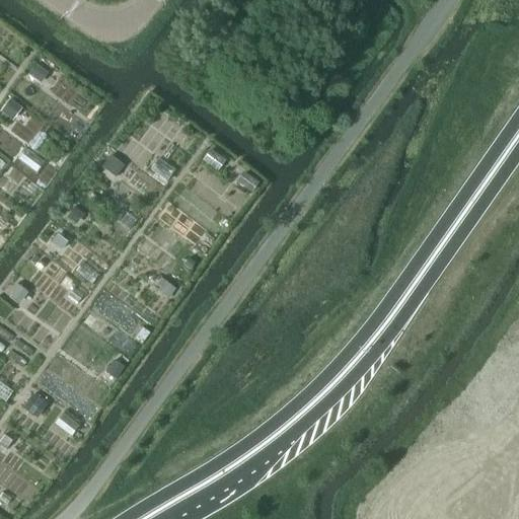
[(34,65),(26,76),(38,84),(46,73),(34,65)]
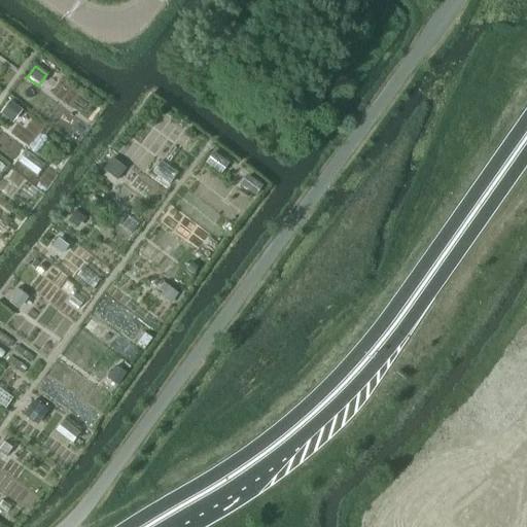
[(9,101),(0,113),(0,114),(10,121),(20,108),(9,101)]
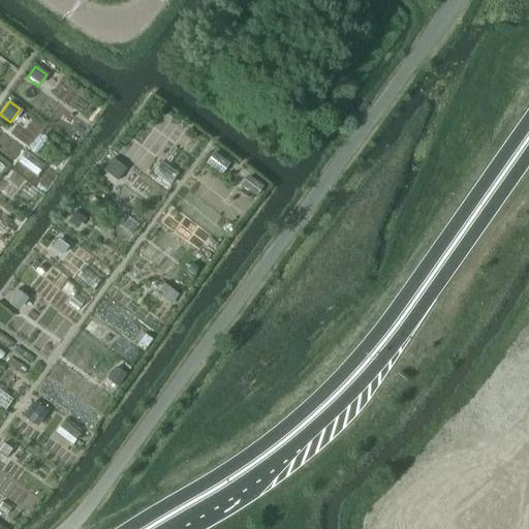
[(112,159),(103,170),(117,182),(126,169),(112,159)]
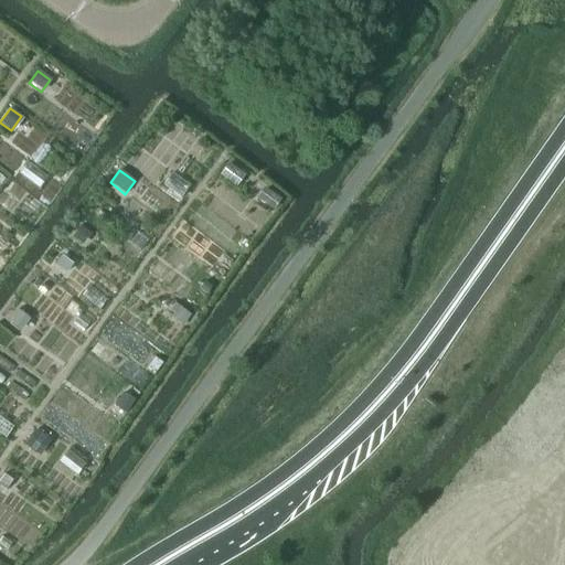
[(274,211),(281,200),(265,189),(257,199),(274,211)]
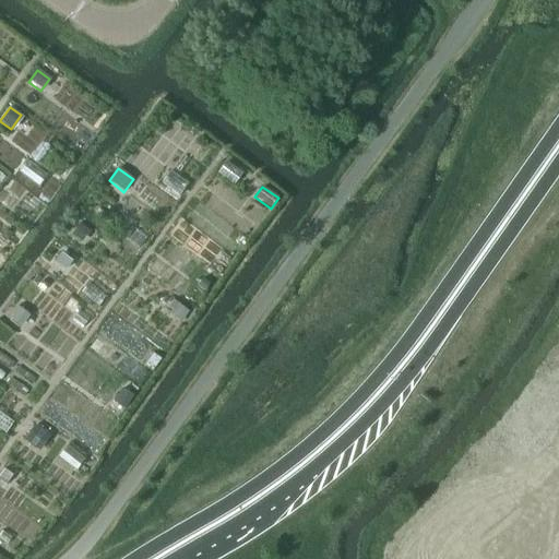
[(82,244),(91,232),(79,224),(71,235),(82,244)]
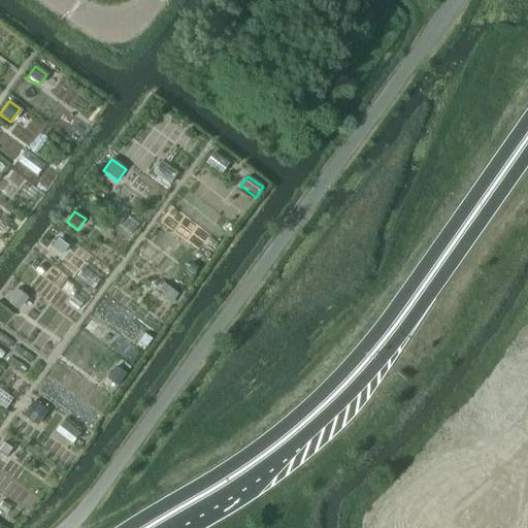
[(57,240),(51,249),(61,256),(67,248),(57,240)]
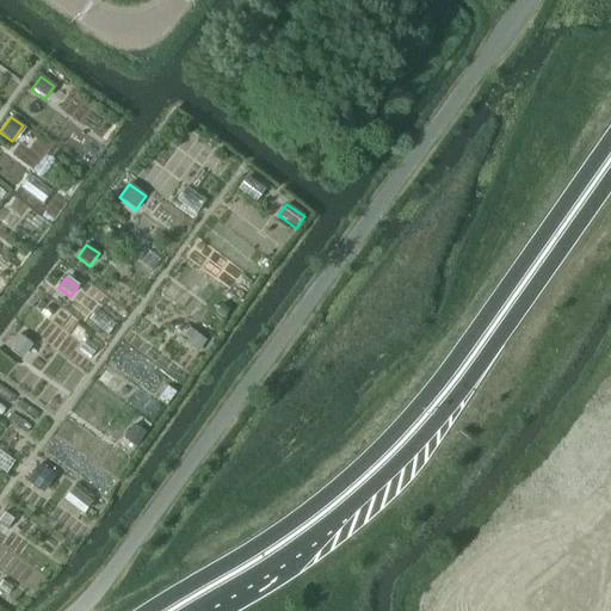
[(221,304),(215,313),(223,320),(230,310),(221,304)]
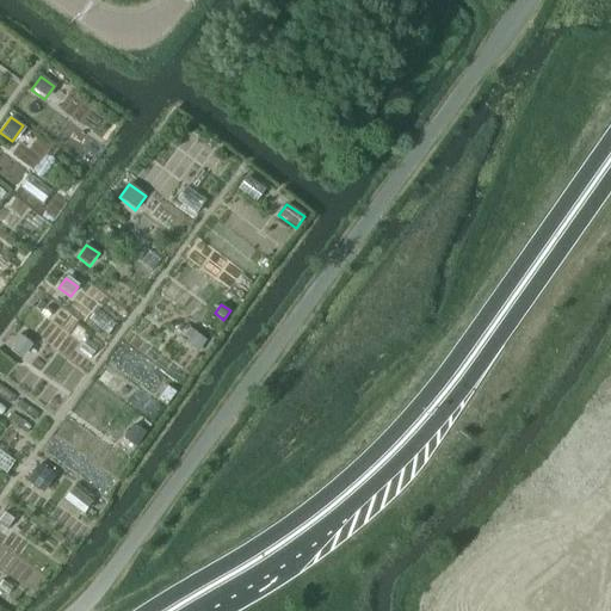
[(47,308),(42,314),(47,319),(53,312),(47,308)]
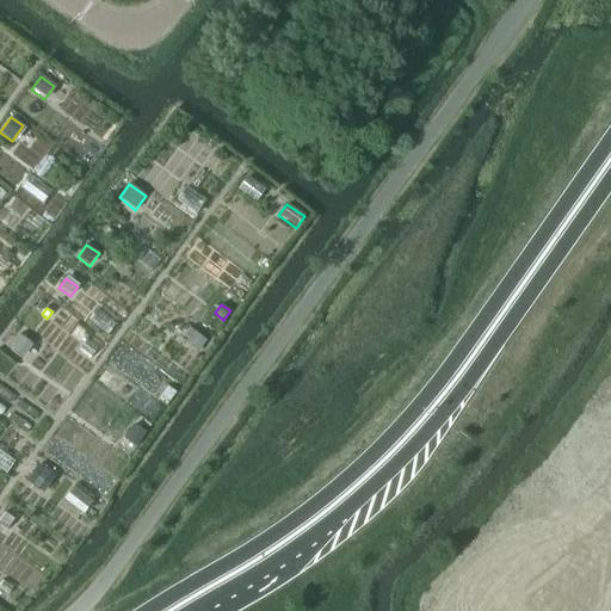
[(97,310),(88,321),(107,335),(116,325),(97,310)]
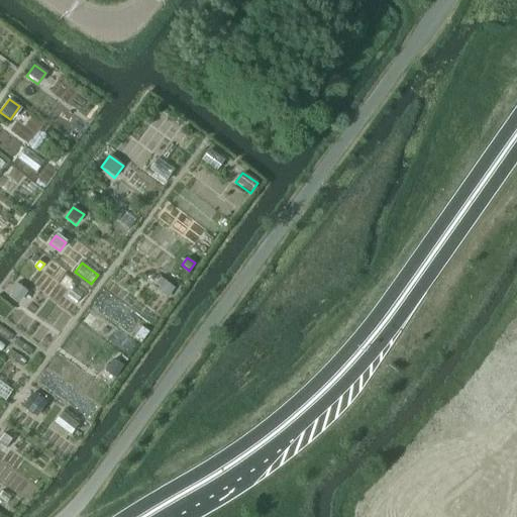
[(160,287),(157,291),(168,298),(175,289),(160,278),(156,284),(160,287)]
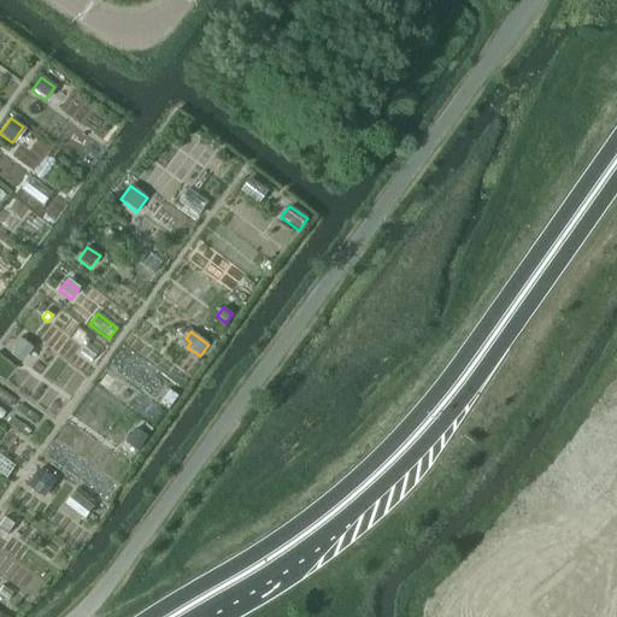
[(12,354),(22,363),(33,350),(19,338),(11,347),(15,351),(12,354)]
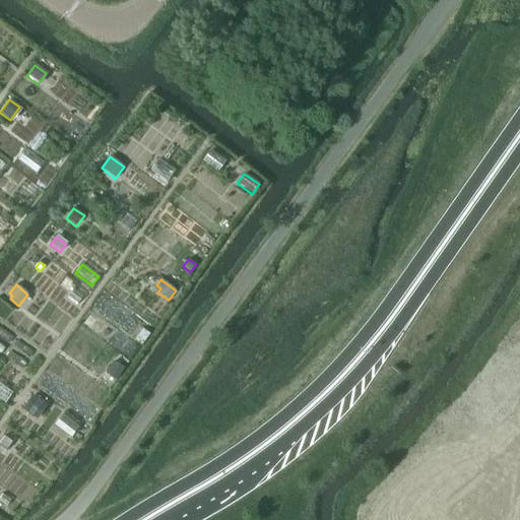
[(142,328),(133,340),(141,345),(149,334),(142,328)]
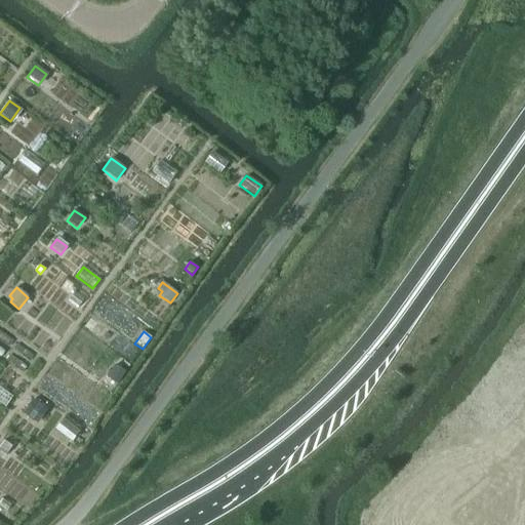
[(115,366),(107,379),(117,386),(125,372),(115,366)]
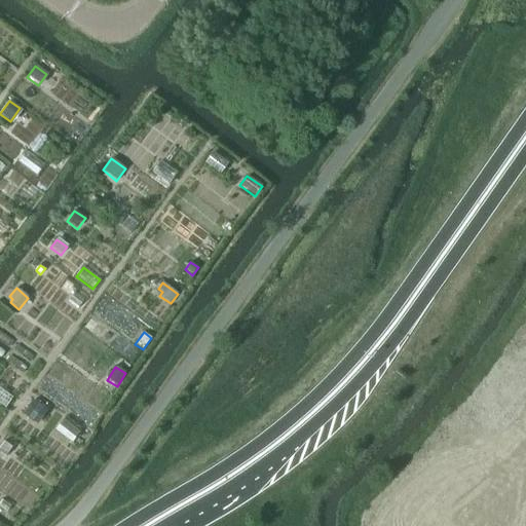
[(32,401),(23,415),(33,422),(43,409),(32,401)]
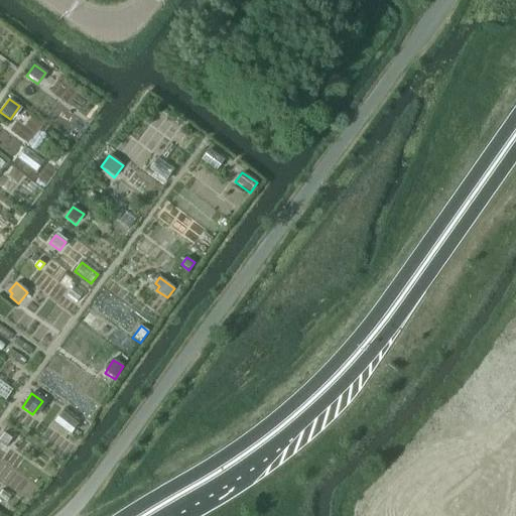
[(0,433),(0,442),(2,445),(10,434),(3,429),(0,433)]
